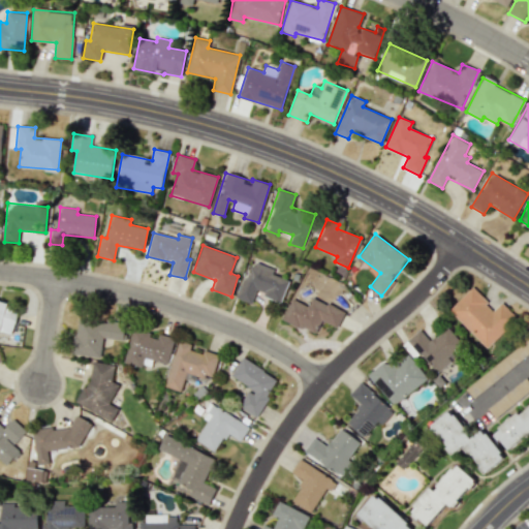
[(237,298),(251,303),(255,292),(281,302),(289,280),(273,274),(274,270),(250,261),(237,298)]
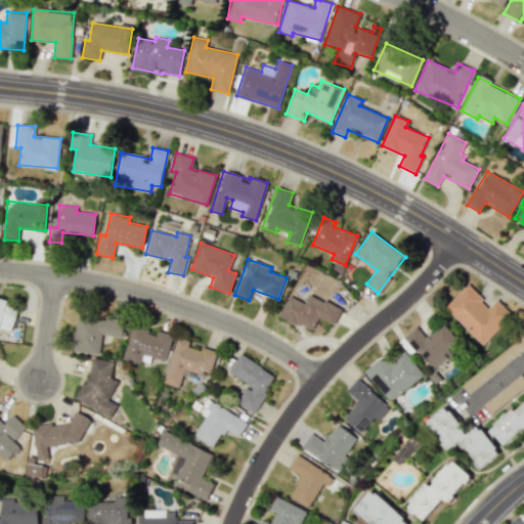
[(496,299),(489,307),(468,285),(445,307),(482,345),(512,315),(496,299)]
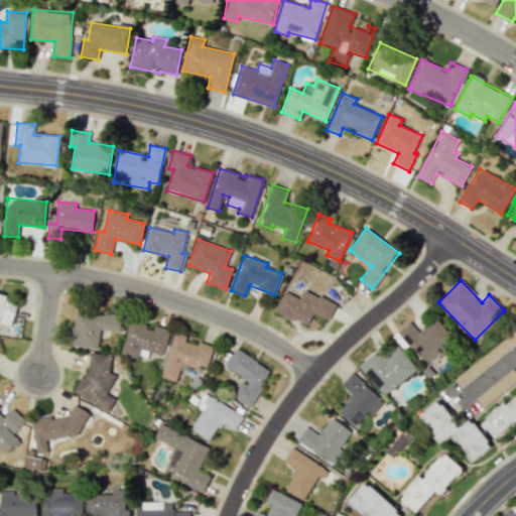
[(284,290),(274,310),(307,327),(313,312),(329,319),(336,304),(304,289),(300,298),(284,290)]
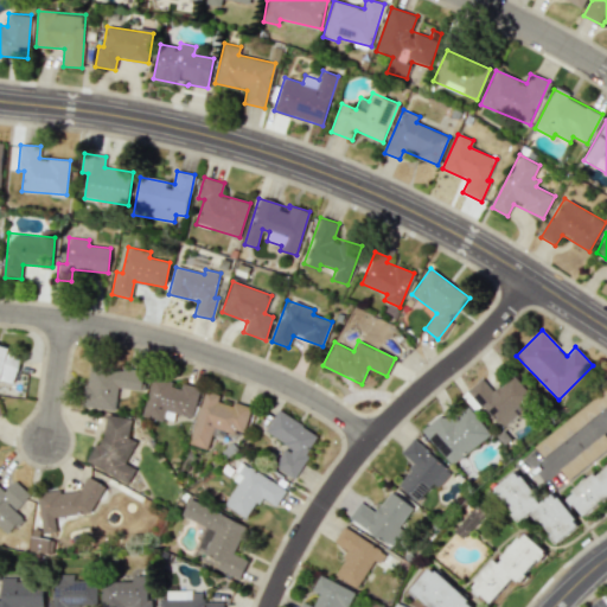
[(0,378),(13,383),(23,352),(0,345),(0,378)]
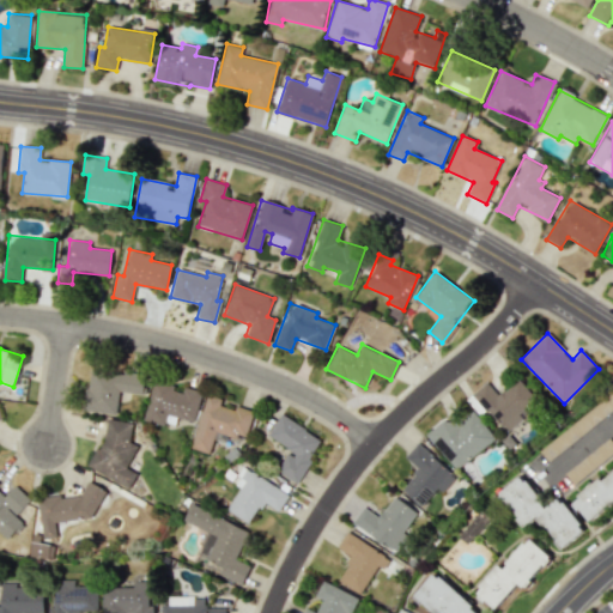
[(85,411),(116,414),(119,392),(144,394),(146,375),(90,368),(85,411)]
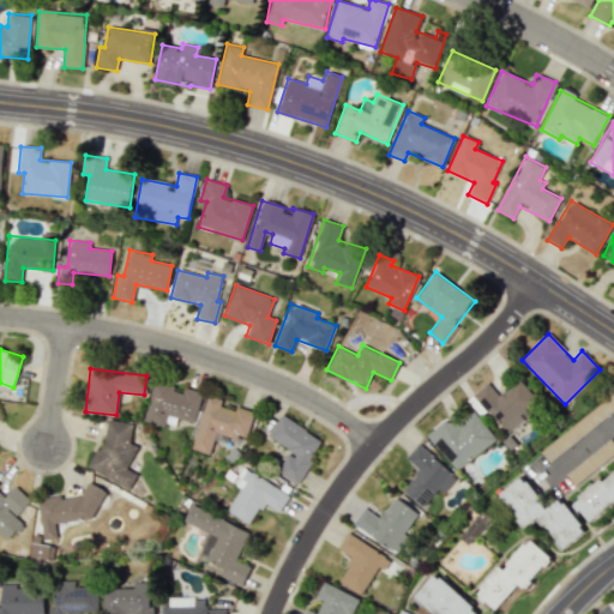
[(468,399),(474,408),(481,402),(506,431),(540,402),(519,379),(499,396),(487,381),(468,399)]
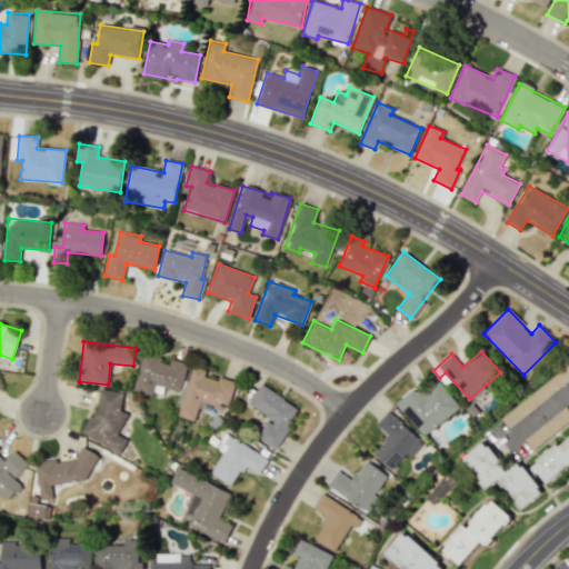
[(135,390),(153,395),(155,386),(181,391),(187,365),(161,359),(161,358),(141,355),(135,390)]
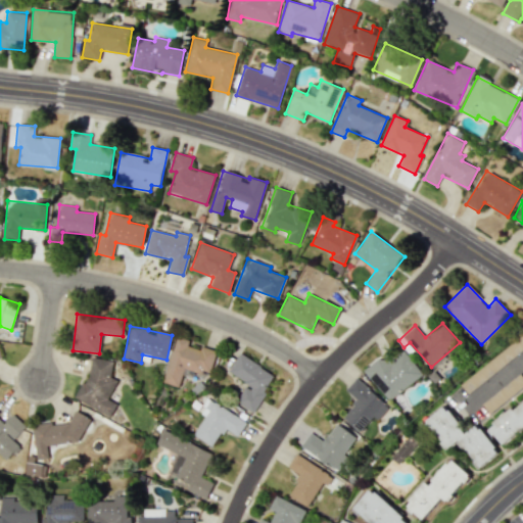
[(468,393),(522,348),(522,334),(461,384),(468,393)]
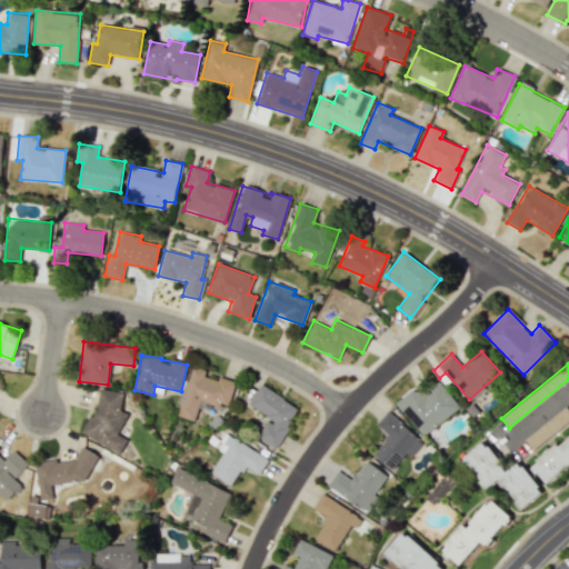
[(201,400),(228,408),(236,381),(219,377),(218,380),(205,376),(207,370),(191,366),(177,416),(195,421),(201,400)]
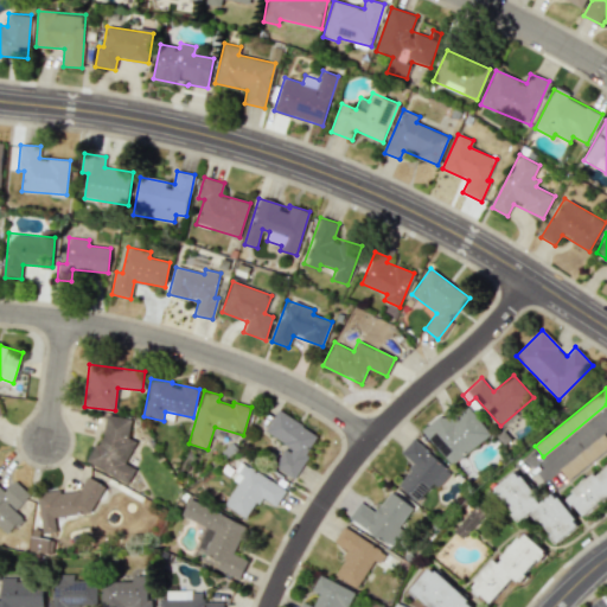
[(448,422),(441,414),(422,429),(452,465),(491,433),(467,406),(448,422)]
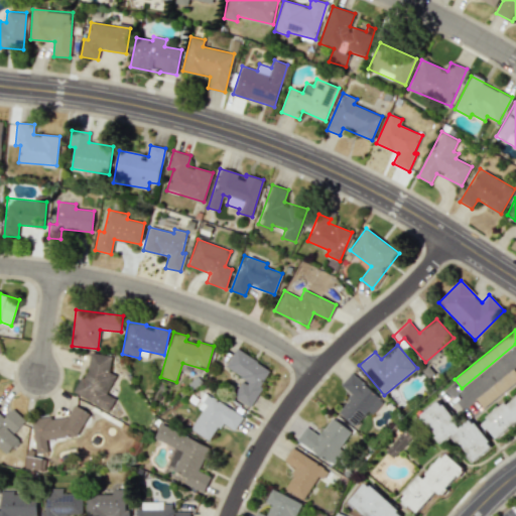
[(251,407),(271,368),(235,350),(225,369),(243,378),(233,397),(251,407)]
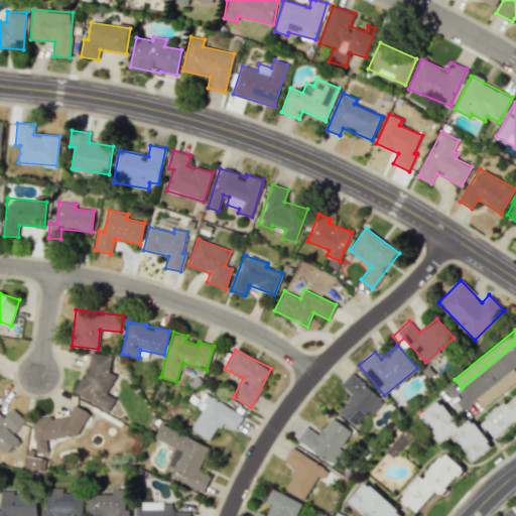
[(73,392),(108,411),(115,398),(106,393),(115,376),(106,371),(112,360),(96,351),(73,392)]
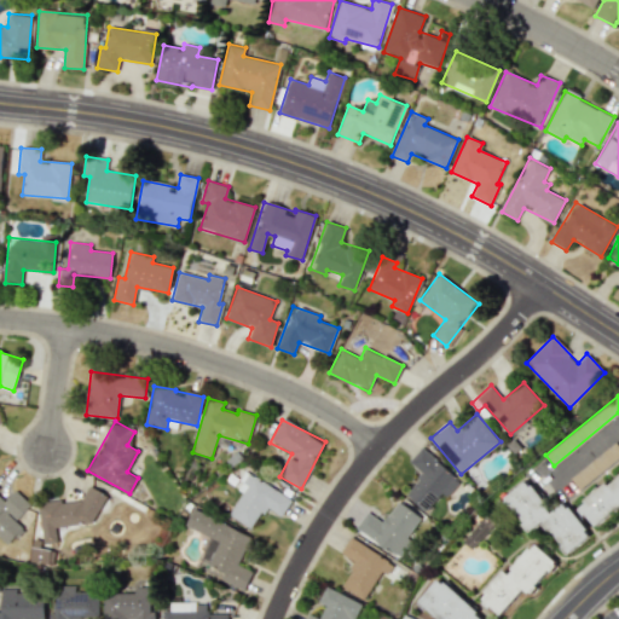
[(460,481),(421,447),(409,462),(422,473),(405,493),(426,512),(441,493),(446,497),(460,481)]
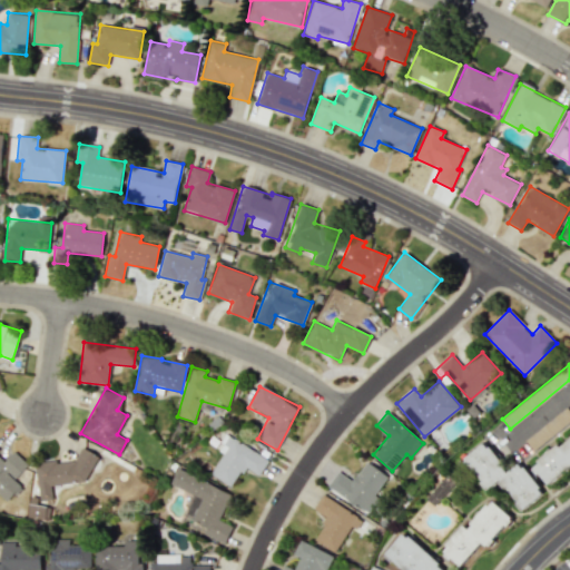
[(269,459),(226,434),(218,450),(223,452),(210,474),(233,487),(244,467),(259,475),(269,459)]
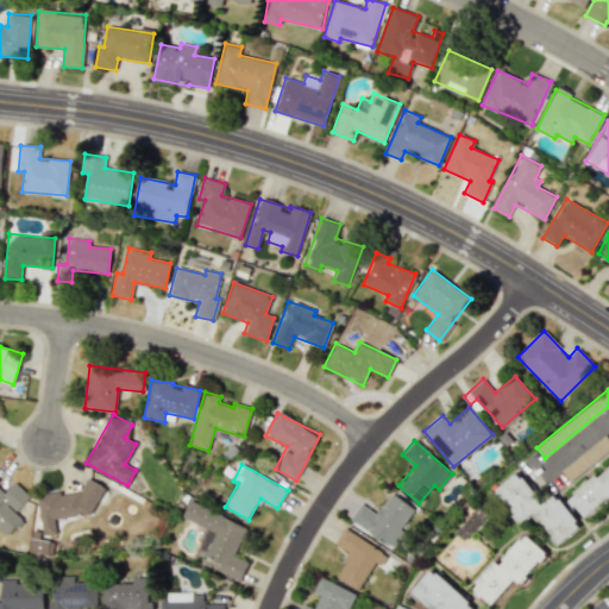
[(584,519),(608,500),(608,466),(567,497),(584,519)]
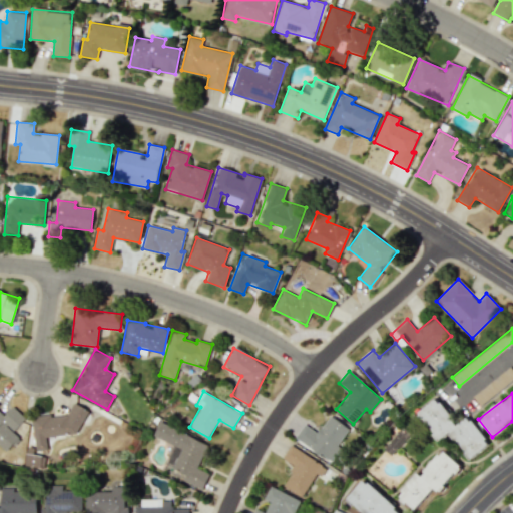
[(449,432),(468,459),(489,444),(468,416),(456,424),(437,398),(417,413),(437,441),(449,432)]
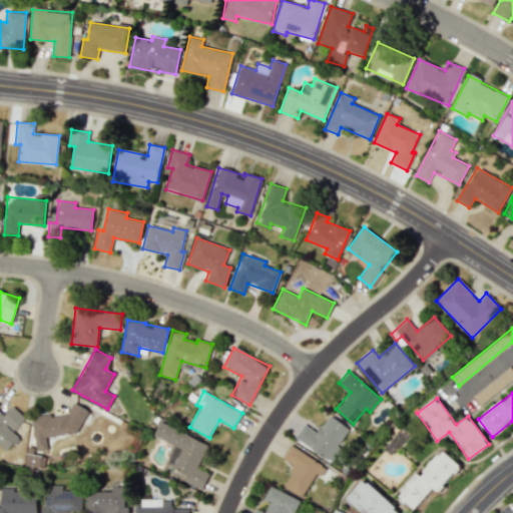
[(32,418),(35,450),(47,449),(46,437),(83,433),(80,406),(67,407),(68,414),(32,418)]
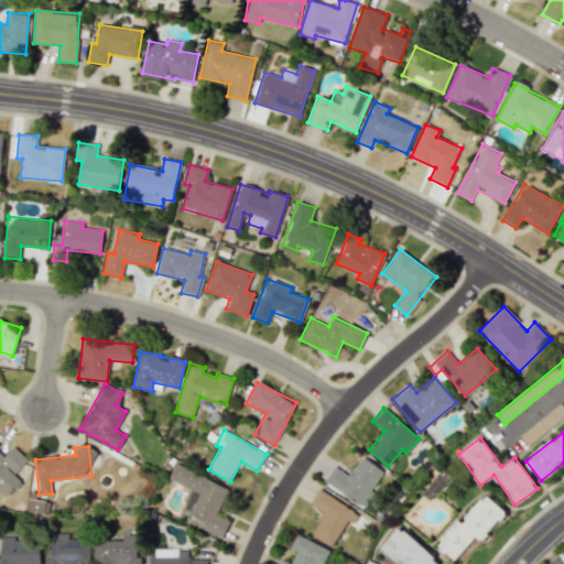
[(0,490),(6,496),(20,481),(13,474),(26,459),(13,447),(3,456),(0,453),(0,490)]
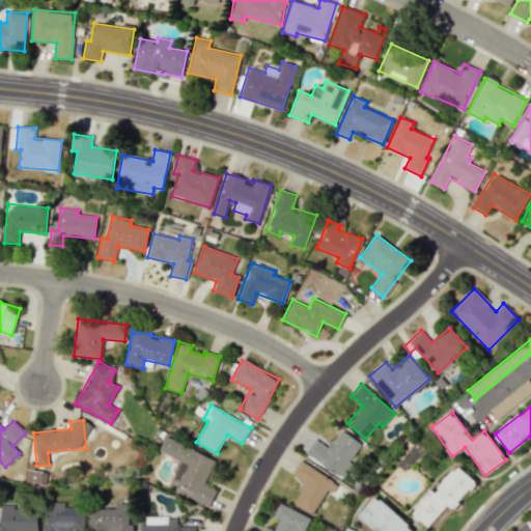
[(314,439),(305,453),(340,476),(362,444),(341,429),(329,448),(314,439)]
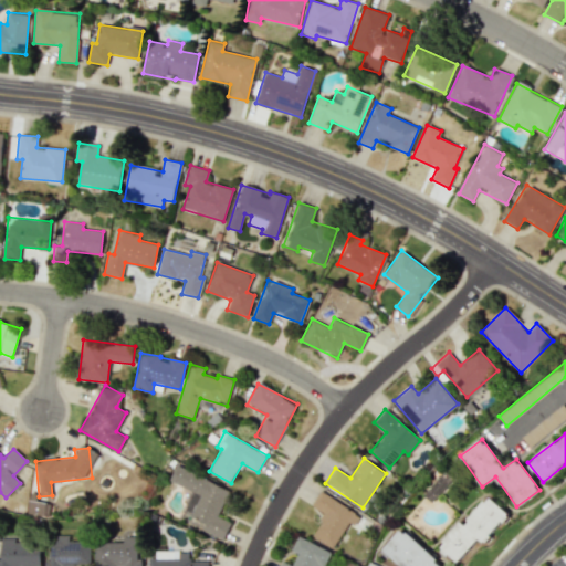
[(182,513),(206,522),(202,531),(223,540),(230,522),(219,517),(230,488),(175,467),(169,482),(190,490),(182,513)]
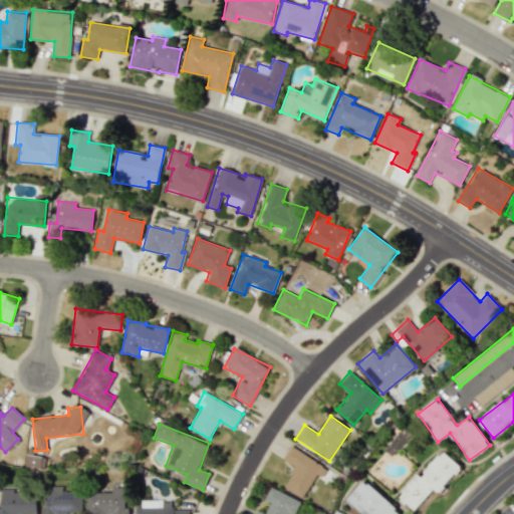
[(283,486),(301,498),(316,474),(320,477),(326,468),(290,446),(282,459),(295,467),(283,486)]
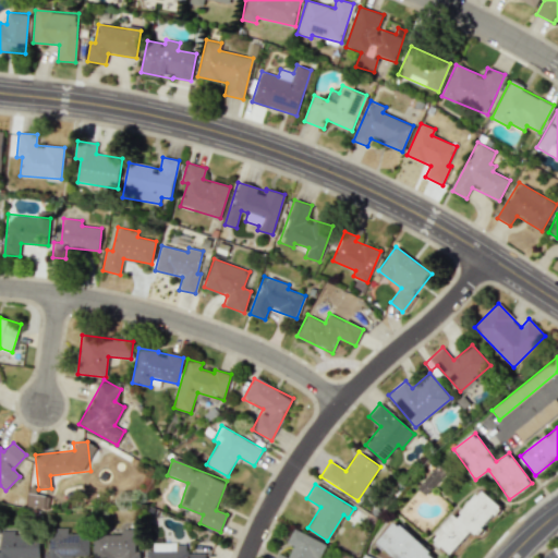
[(450,555),(472,530),(477,535),(502,508),(481,488),(456,517),(453,513),(431,538),(450,555)]
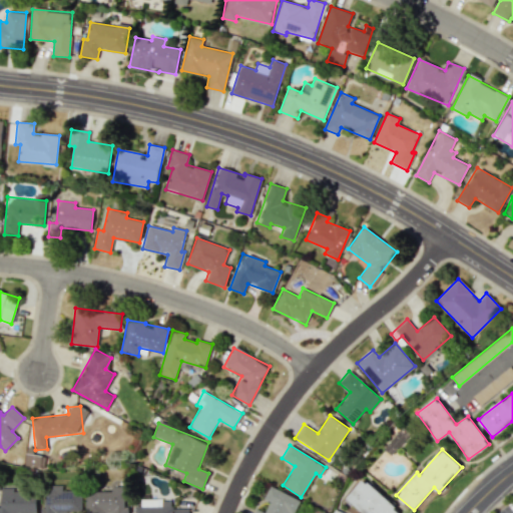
[(361,512),(401,512),(364,479),(346,499),(361,512)]
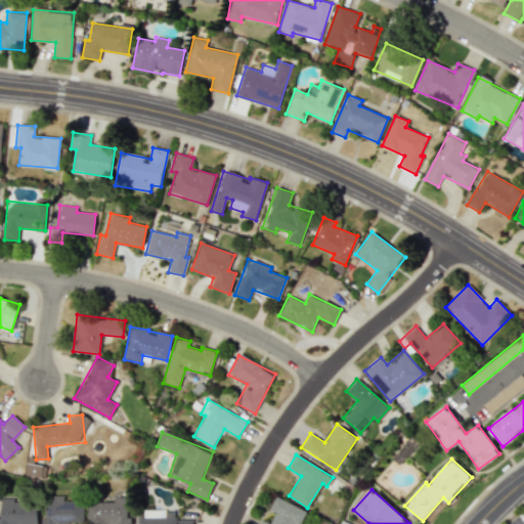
[(0,523),(10,523),(11,523),(23,523),(36,523),(37,497),(0,496),(0,523)]
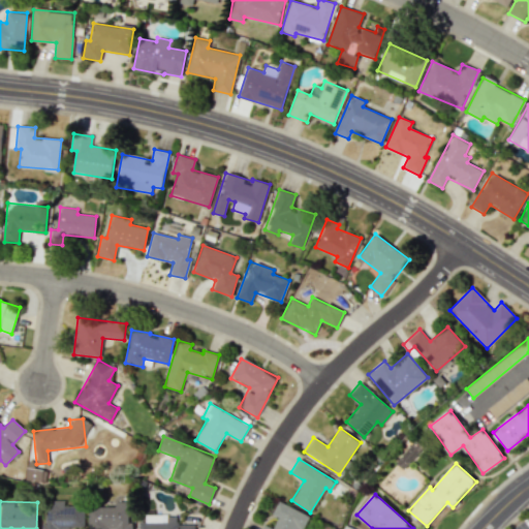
[(84,528),(84,502),(45,501),(45,523),(41,523),(41,528),(58,528),(59,527),(84,528)]
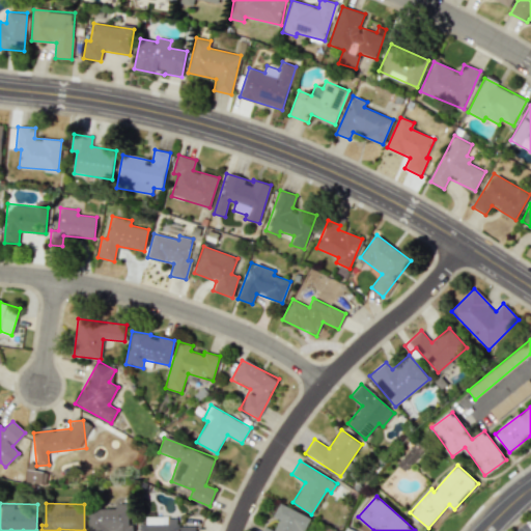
[(131,530),(131,503),(114,503),(114,508),(88,508),(88,530),(131,530)]
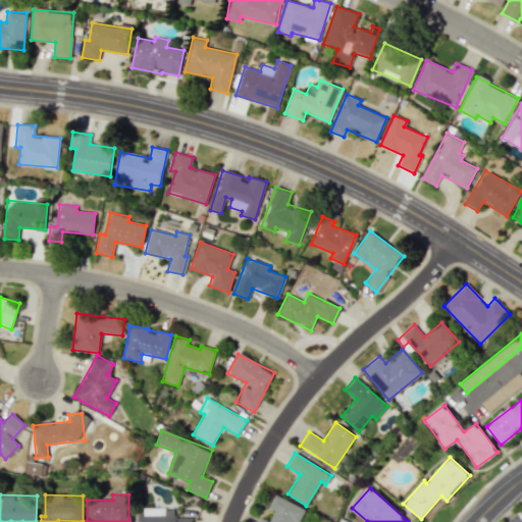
[(295,521),(302,507),(274,494),(268,508),(274,510),(269,521),(261,518),(258,521),(295,521)]
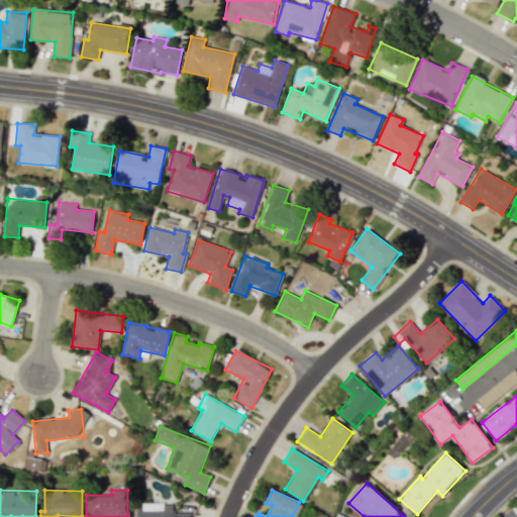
[(189,516),(190,512),(173,512),(173,502),(141,504),(141,510),(134,510),(134,516),(189,516)]
